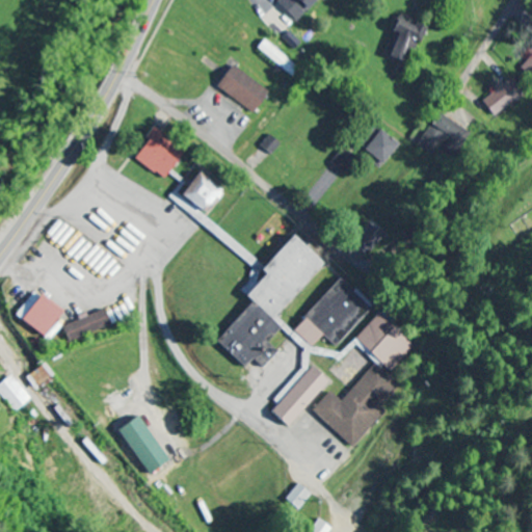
[(322,0),(276,0),(274,2),(294,21),(313,0),(321,0),(322,0)]
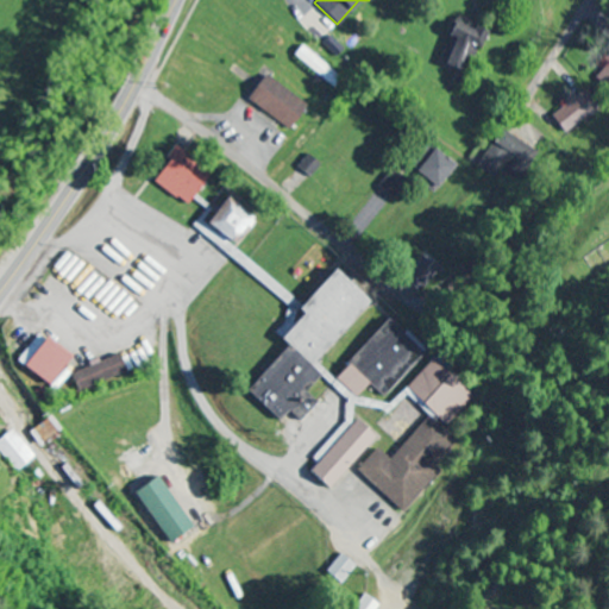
[(484,30),(456,17),(434,62),(456,71),(468,46),(475,50),(484,30)]
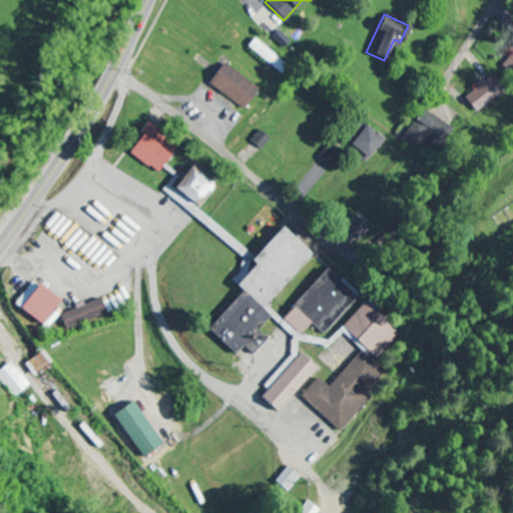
[(245,46),(278,72),(285,64),(251,38),(245,46)]
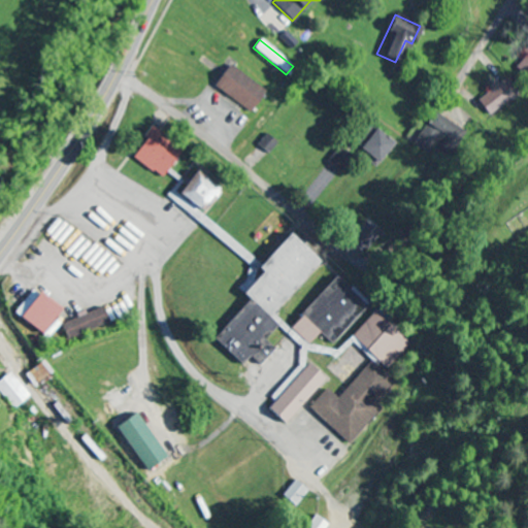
[(248,112),(264,91),(227,64),(211,86),(248,112)]
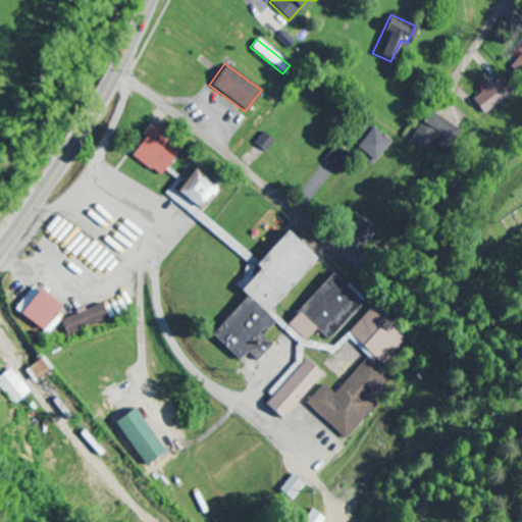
[(480,86),(484,90),(471,101),(485,115),(507,96),(490,77),(480,86)]
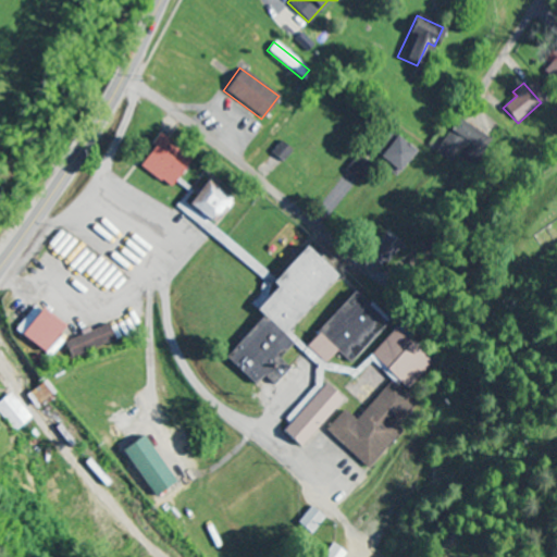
[(475,132),(458,120),(436,151),(454,163),(475,132)]
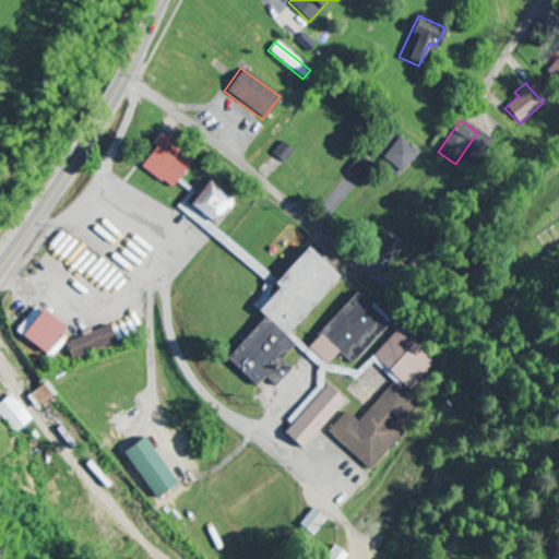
[(371,154),(400,174),(415,151),(387,131),(371,154)]
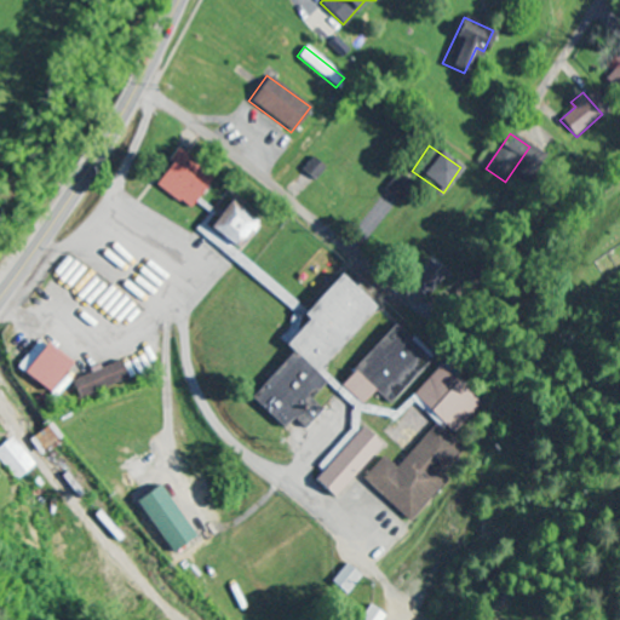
[(190,210),(212,176),(174,151),(153,185),(190,210)]
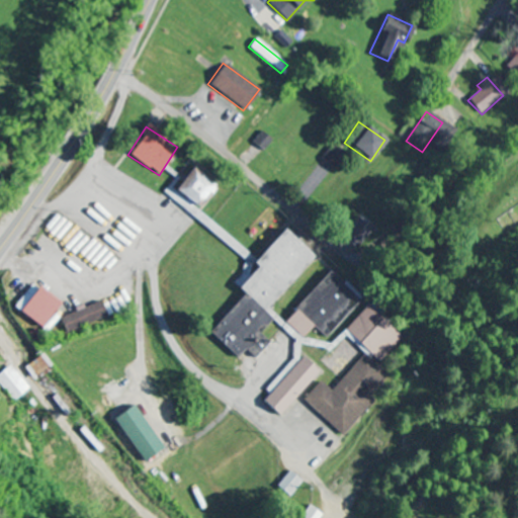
[(251,143),(262,151),(271,140),(260,132),(251,143)]
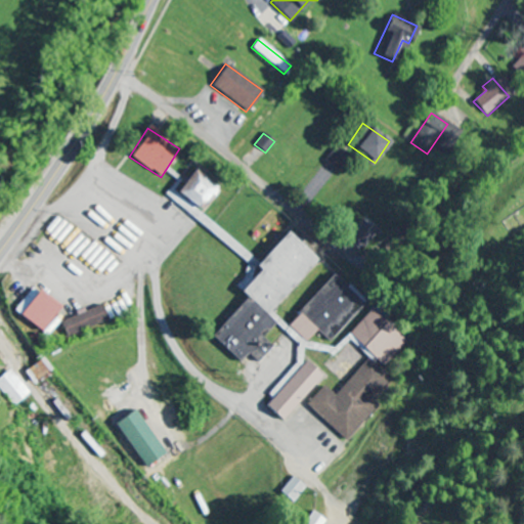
[(174,191),(197,212),(216,190),(192,170),(174,191)]
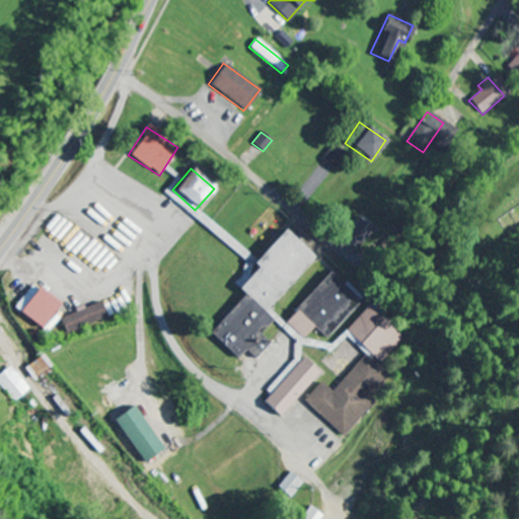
[(255,260),(172,191),(179,180),(175,177),(163,194),(254,269),(236,291),(240,294),(207,335),(235,358),(242,350),(253,360),(268,343),(258,336),(271,320),(264,314),(311,256),(279,230),(255,260)]
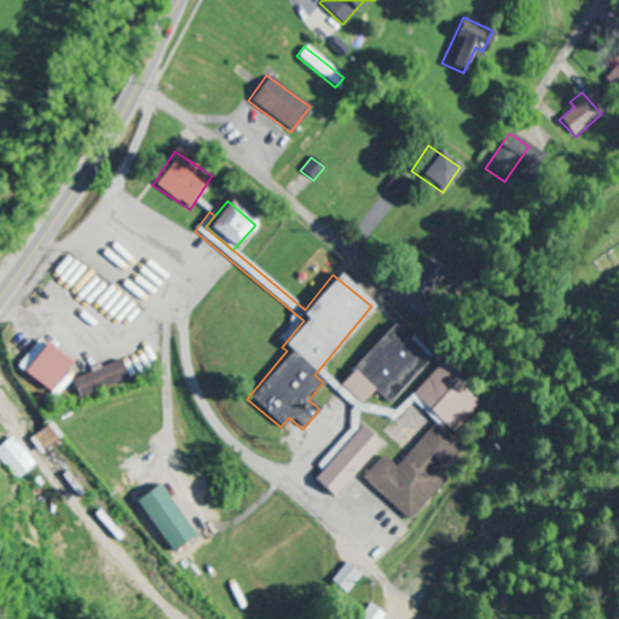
[(446,279),(427,260),(408,281),(427,300),(446,279)]
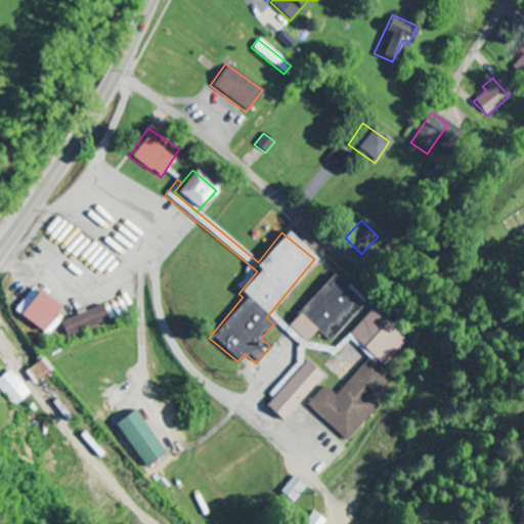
[(330,342),(364,304),(334,275),(287,325),(306,343),(317,331),(330,342)]
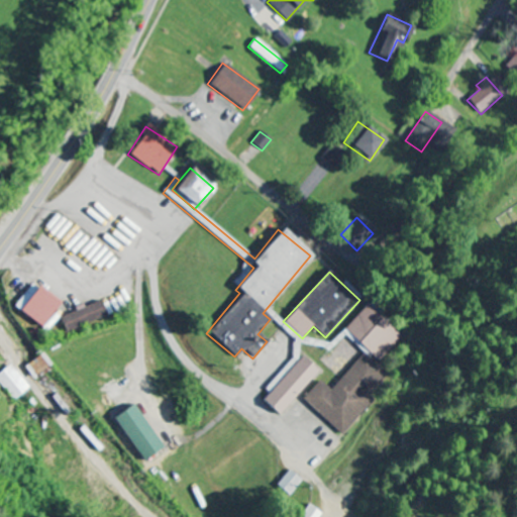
[(48,333),(62,316),(57,311),(61,305),(31,283),(13,307),(48,333)]
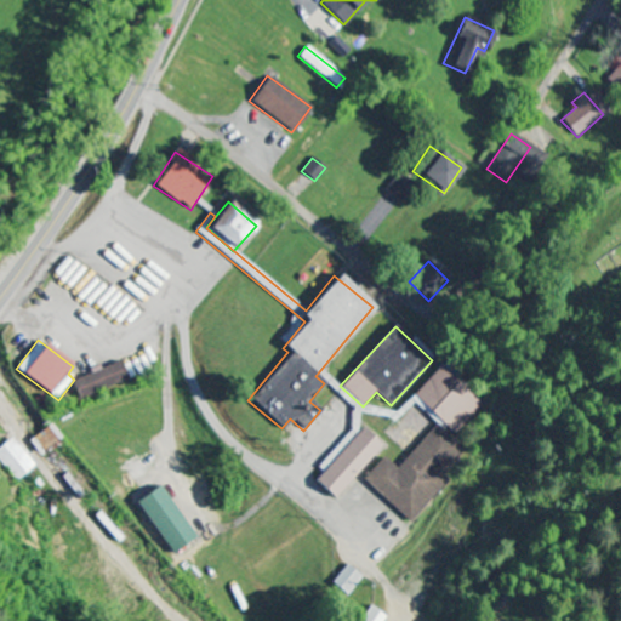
[(127,380),(120,360),(70,382),(79,400),(127,380)]
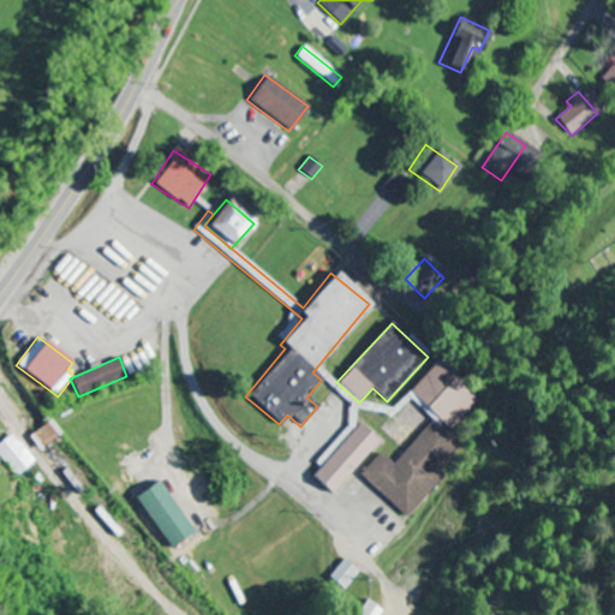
[(358,475),(405,519),(447,475),(439,466),(460,443),(448,433),(478,400),(437,363),(407,395),(433,421),(392,464),(380,453),(358,475)]
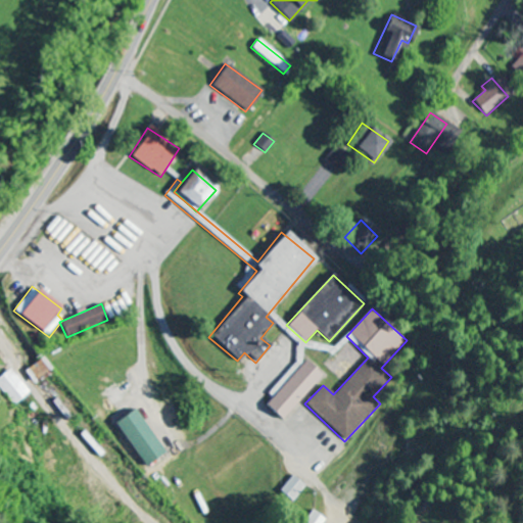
[(28,369),(38,382),(51,372),(41,359),(28,369)]
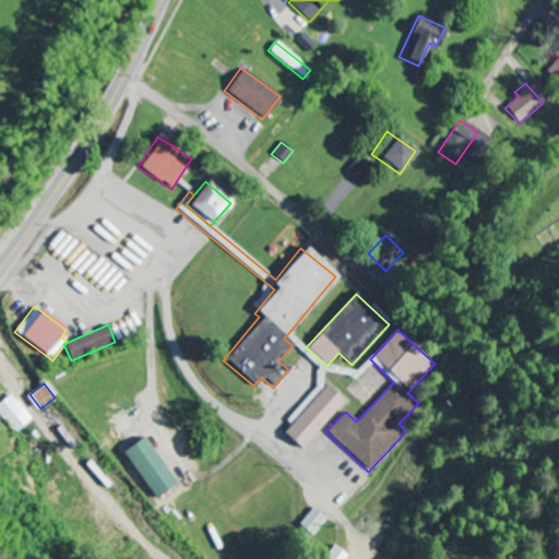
[(286,419),(292,424),(282,433),(298,450),(343,404),(325,387),(309,403),(306,400),(286,419)]
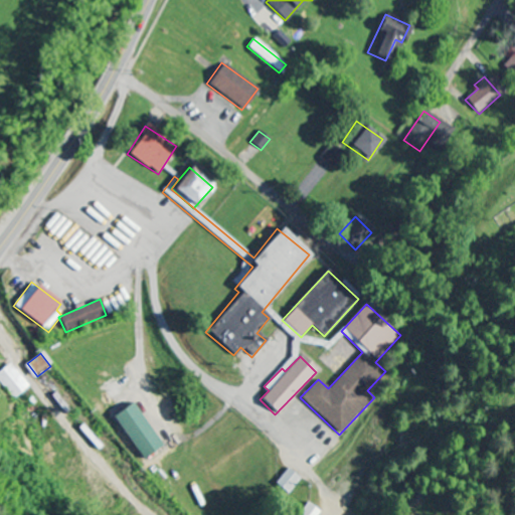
[(0,371),(0,381),(16,400),(31,387),(10,363),(0,371)]
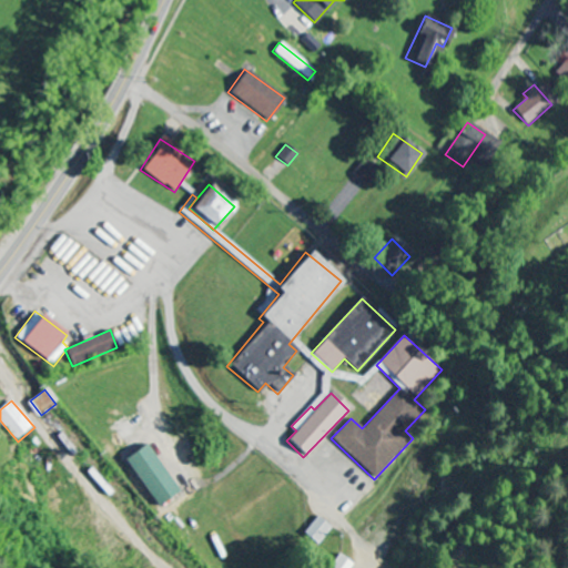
[(176,493),(146,444),(123,458),(153,507),(176,493)]
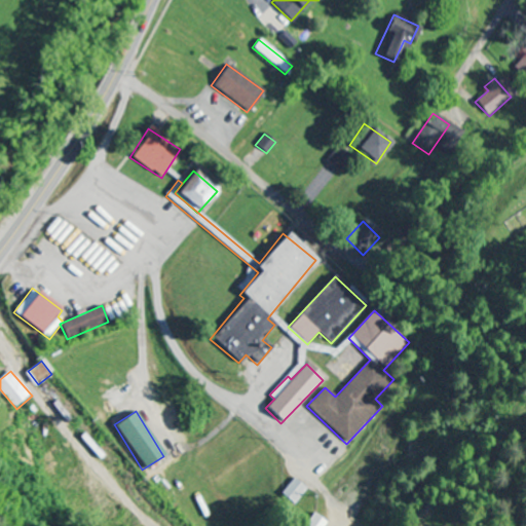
[(278,494),(293,505),(305,490),(292,479),(278,494)]
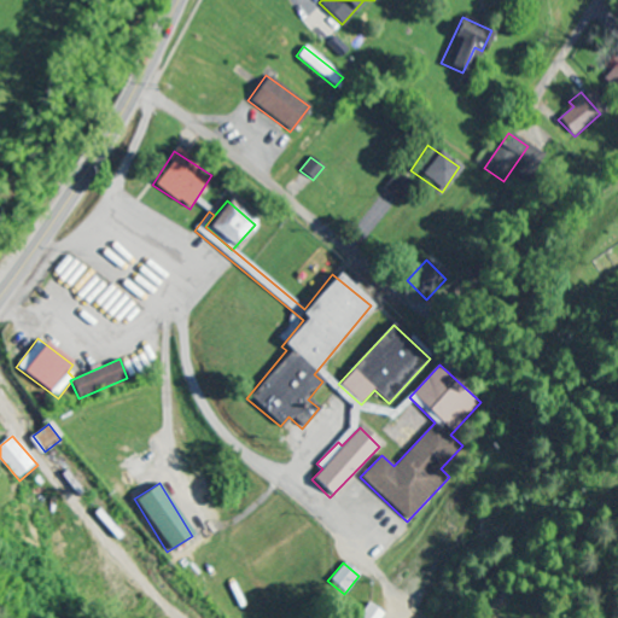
[(378,617),(380,613),(363,605),(355,617),(378,617)]
